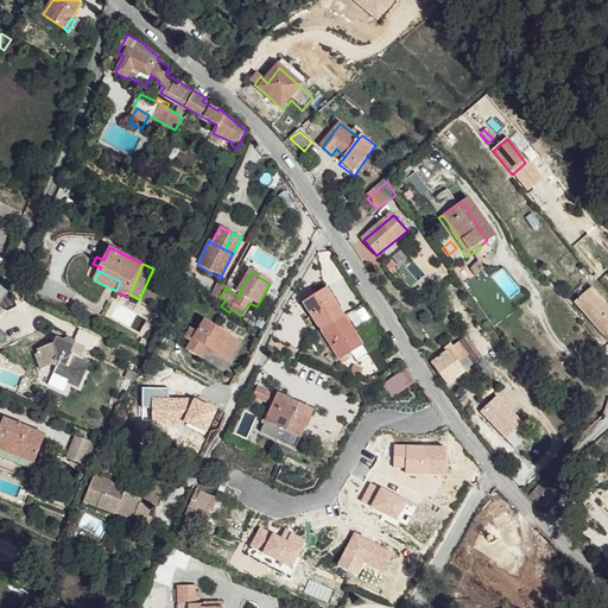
[(605,296),(591,280),(574,297),(590,318),(607,304),(602,298),(605,296)]
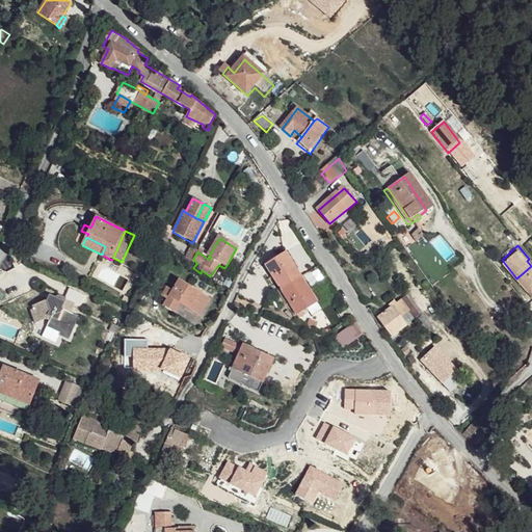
[(197,251),(190,247),(184,260),(191,264),(193,260),(197,251)]
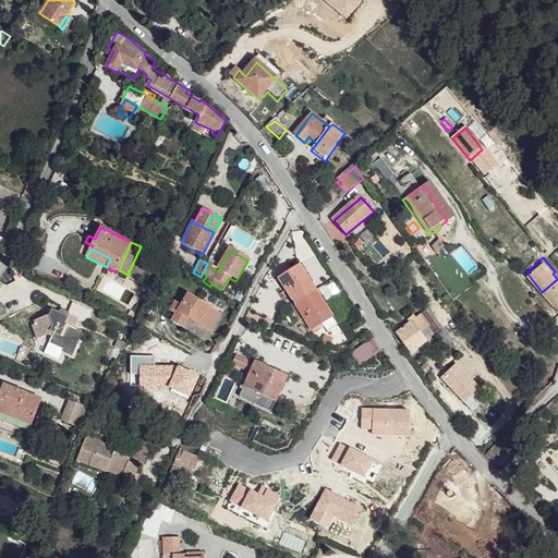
[(304,273),(300,265),(290,270),(294,279),(304,273)]
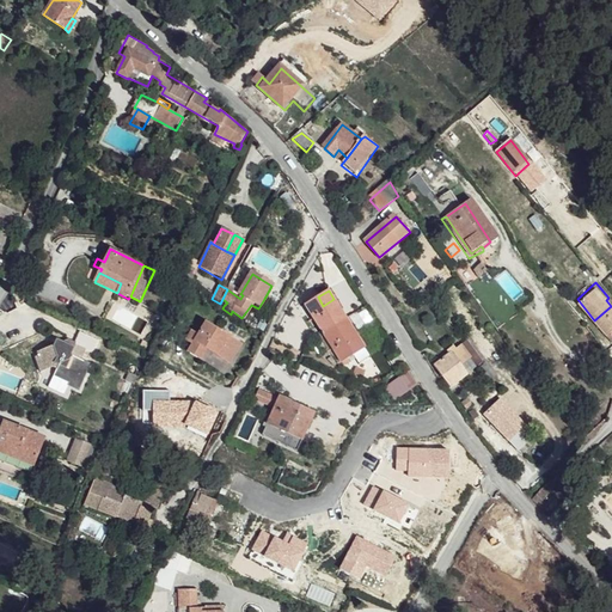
[(347,318),(334,299),(323,306),(318,297),(305,305),(322,331),(323,332),(347,318)]
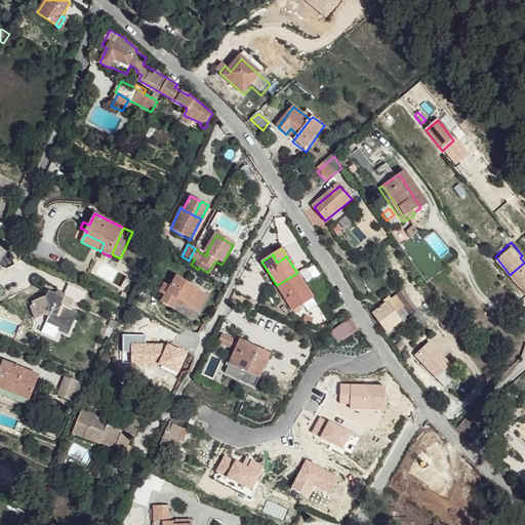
[(524,278),(524,261),(524,263),(510,275),(517,285),(524,278)]
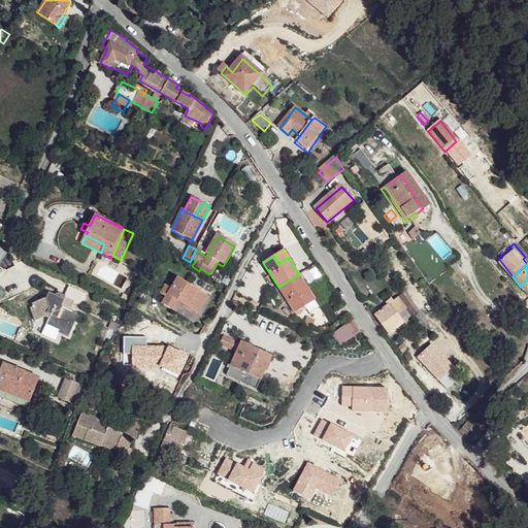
[(308,292),(299,274),(278,287),(277,286),(271,290),(274,294),(281,290),(294,311),(304,305),(299,298),(308,292)]
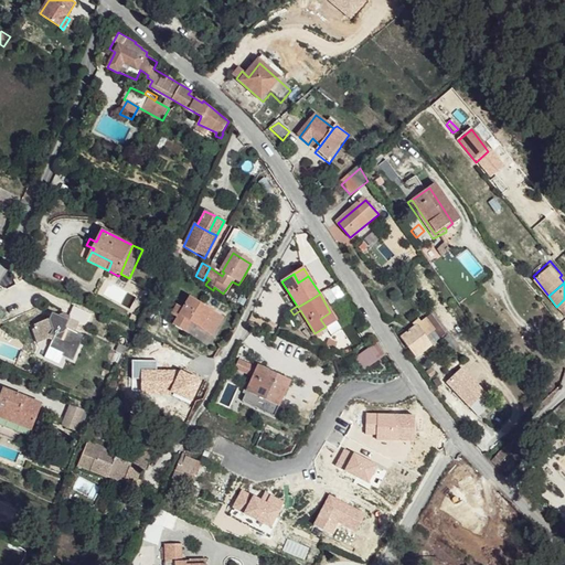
[(223,318),(191,298),(174,326),(184,333),(191,322),(213,336),(223,318)]
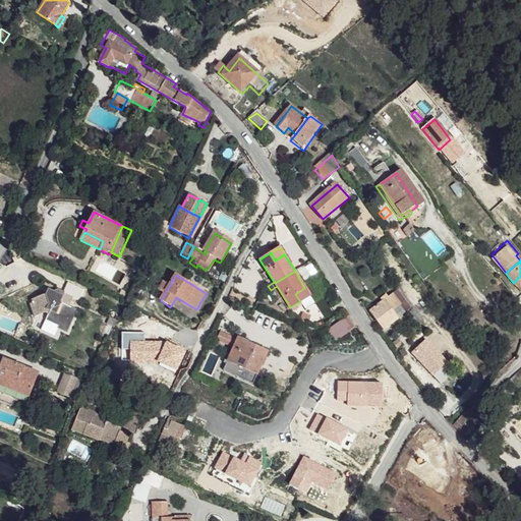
[(56,288),(49,291),(38,315),(40,316),(43,310),(46,313),(53,300),(67,306),(71,299),(78,301),(82,290),(66,282),(62,291),(56,288)]
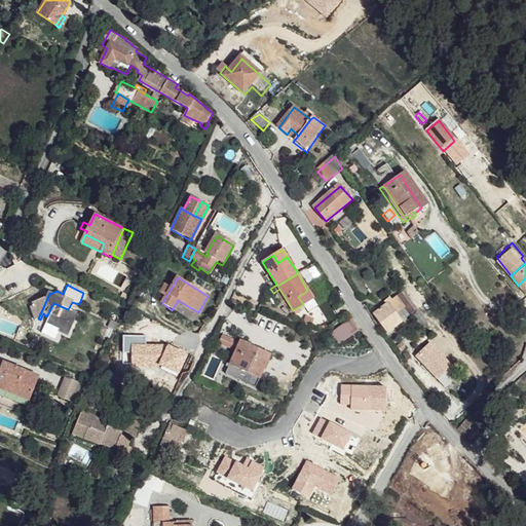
[(35,318),(38,318),(49,294),(46,291),(44,296),(26,303),(32,318),(35,318)]
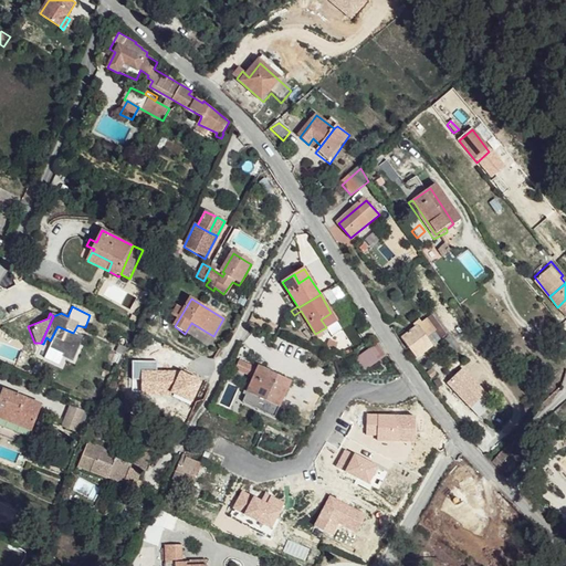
[(337,322),(331,313),(321,320),(326,327),(337,322)]
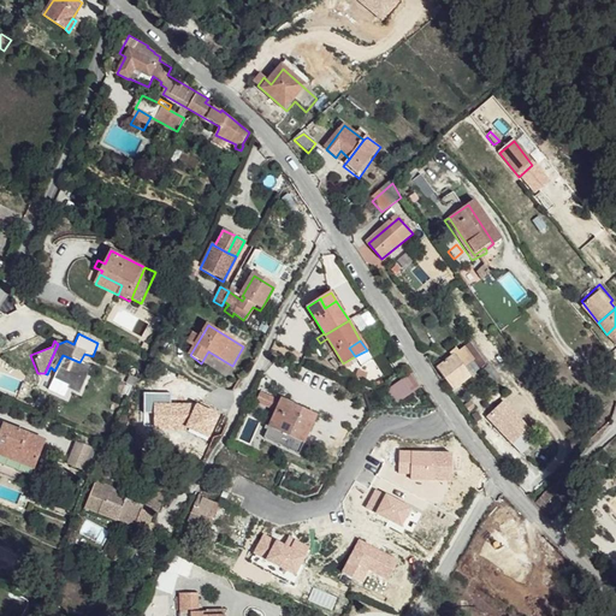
[(480,371),(463,350),(457,355),(473,377),(480,371)]
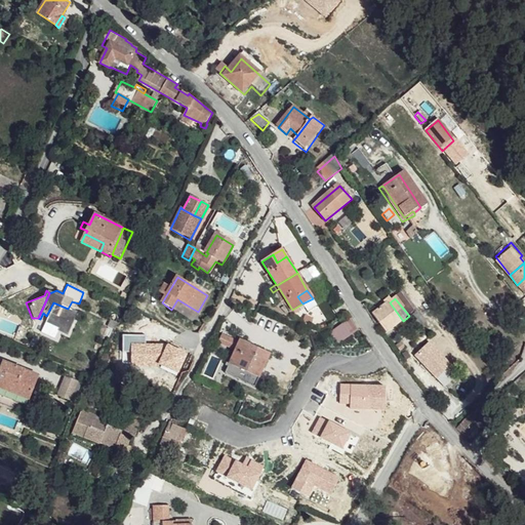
[(68,309),(53,303),(46,316),(43,321),(57,328),(56,331),(66,335),(76,313),(68,309)]
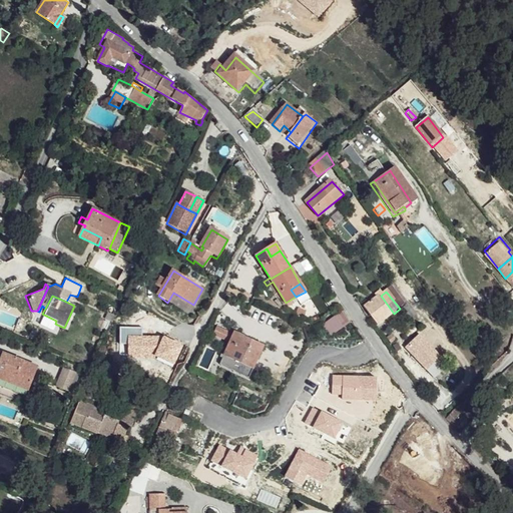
[(374,301),(365,308),(378,325),(386,320),(374,301)]
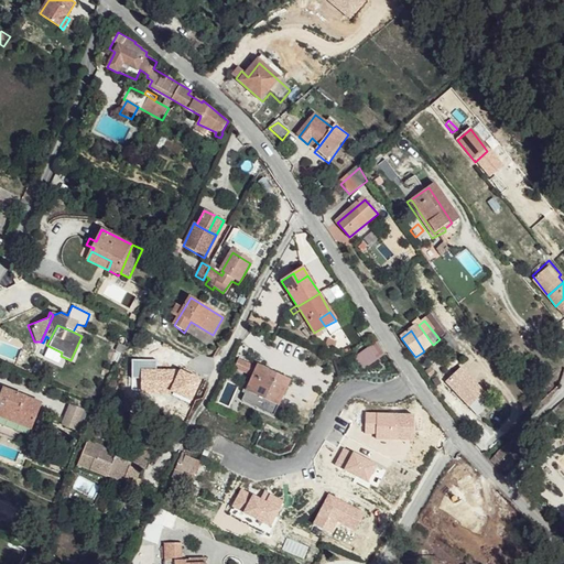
[(362,367),(382,355),(376,344),(356,356),(362,367)]
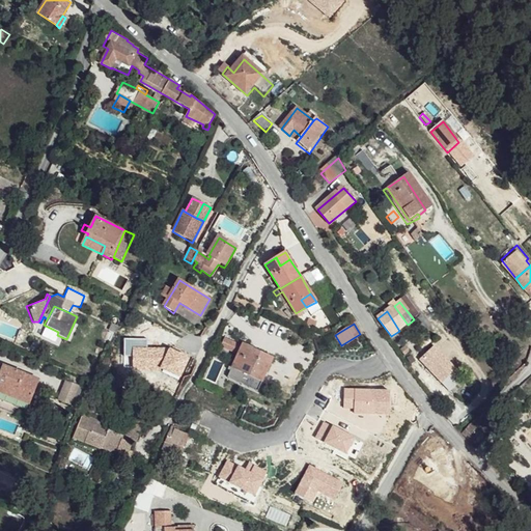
[(179,380),(192,358),(171,347),(149,348),(148,338),(123,339),(124,367),(135,367),(135,371),(159,369),(179,380)]
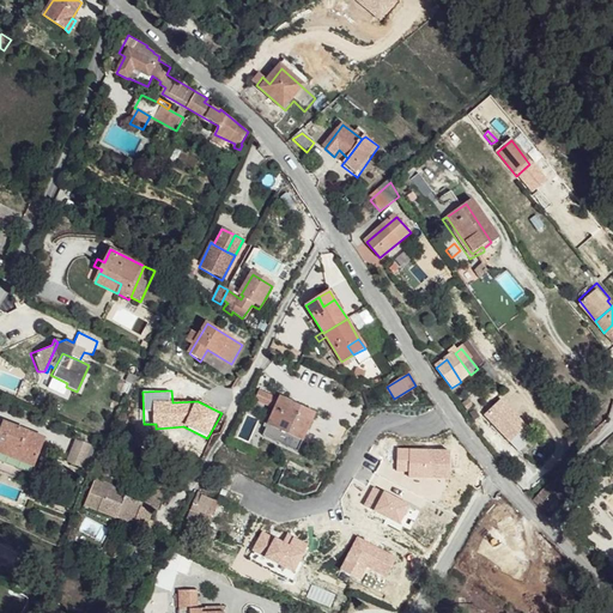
[(302,407),(299,413),(290,410),(292,402),(281,398),(266,431),(281,438),(284,432),(303,442),(315,413),(302,407)]
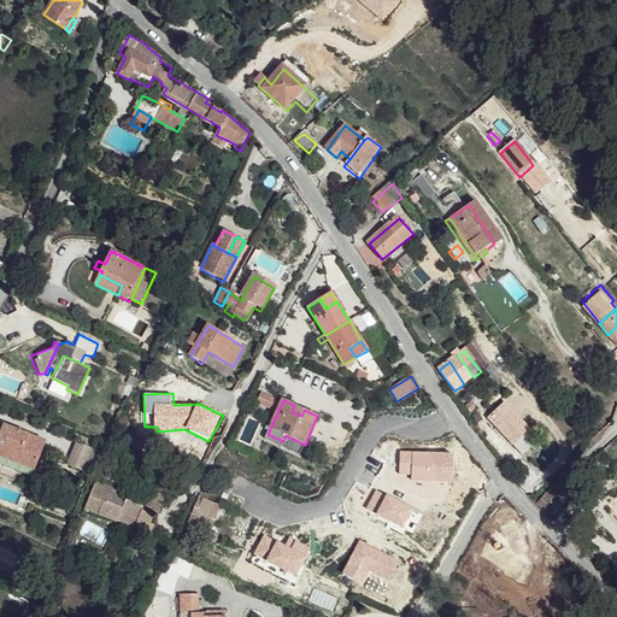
[(304,410),(294,405),(292,412),(301,416),(304,410)]
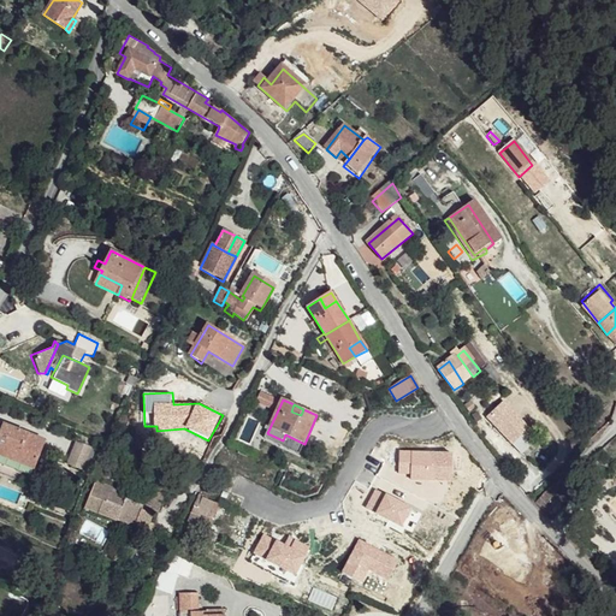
[(46,440),(5,425),(0,434),(0,454),(35,468),(46,440)]
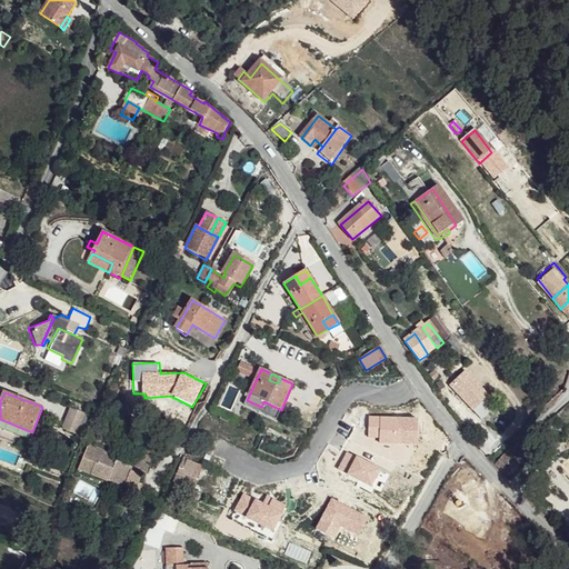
[(281,410),(263,401),(261,407),(247,400),(243,407),(276,421),(281,410)]
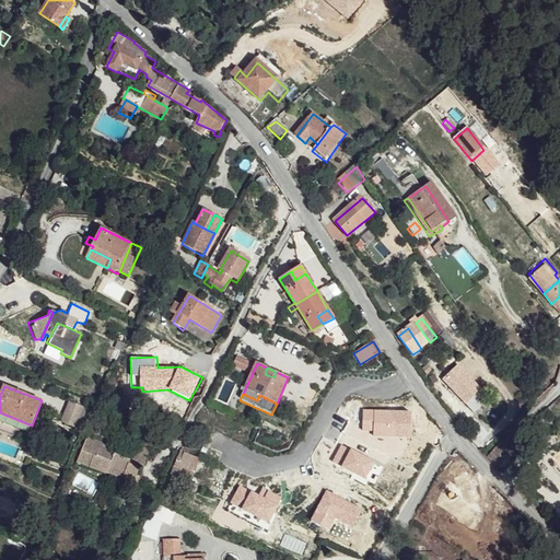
[(486,400),(478,394),(466,406),(474,412),(486,400)]
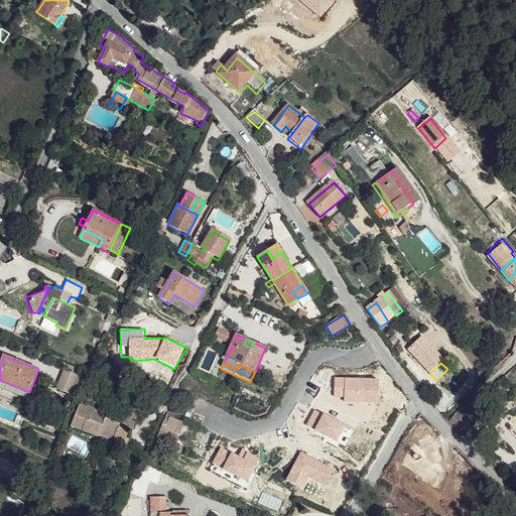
[(77,375),(63,370),(55,390),(70,395),(77,375)]
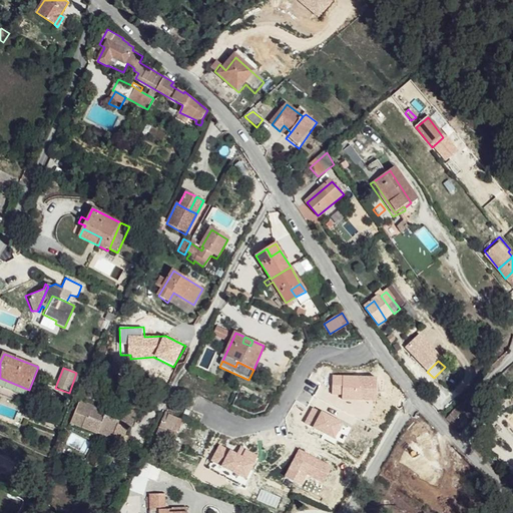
[(95,407),(81,400),(71,423),(125,446),(128,438),(125,437),(127,430),(125,429),(126,427),(132,429),(138,414),(124,408),(121,416),(114,414),(112,418),(103,415),(105,410),(95,404),(95,407)]
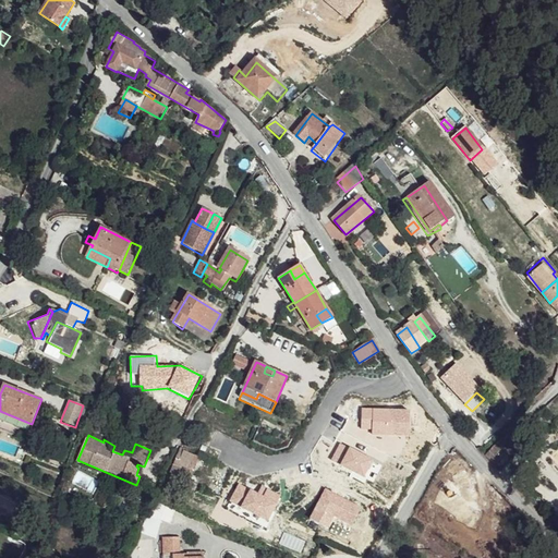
[(502,457),(511,449),(504,441),(488,457),(498,466),(506,459),(502,457)]
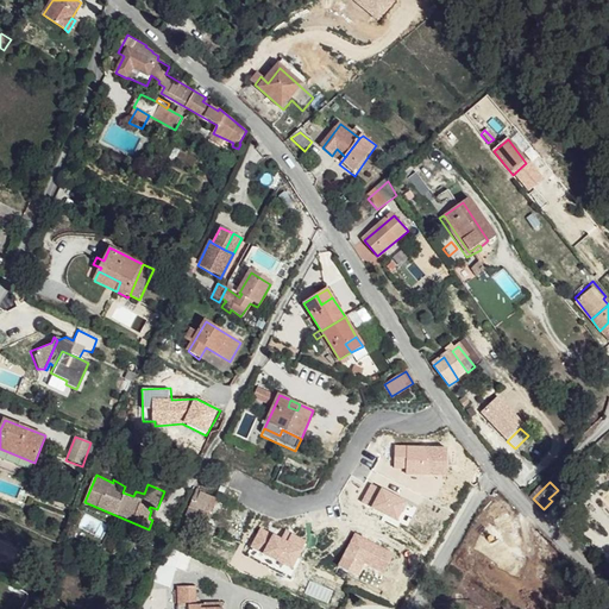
[(196,502),(193,501),(190,508),(211,516),(217,500),(200,493),(196,502)]
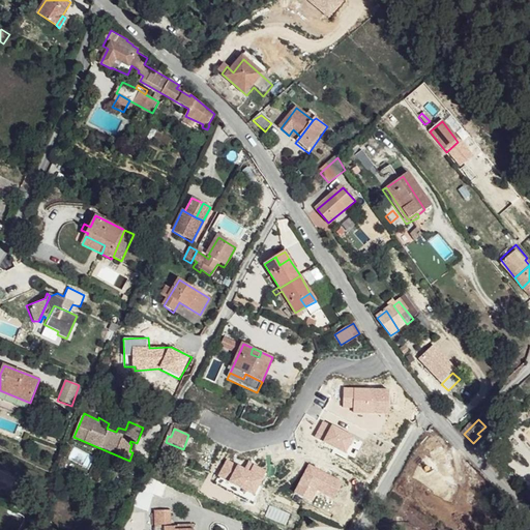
[(167,510),(151,510),(151,529),(159,528),(158,529),(190,529),(190,524),(175,524),(176,526),(168,526),(167,510)]
